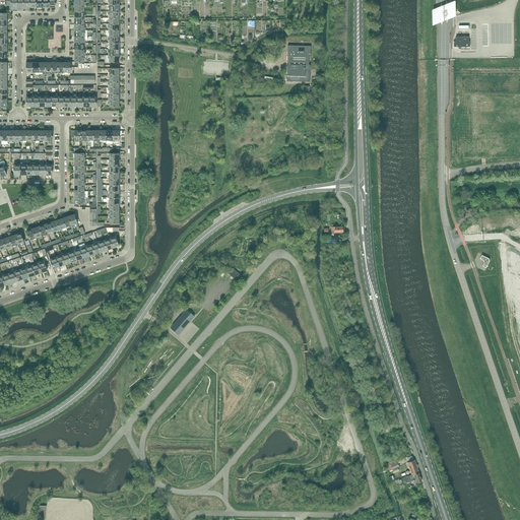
[(456,0),(433,9),(433,25),(456,16),(456,0)]
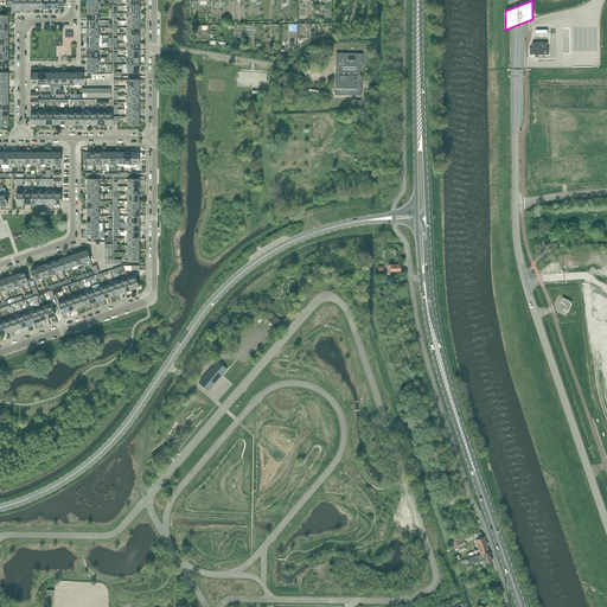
[(504,39),(504,26),(492,26),(492,33),(493,33),(493,38),(498,38),(498,39),(504,39)]
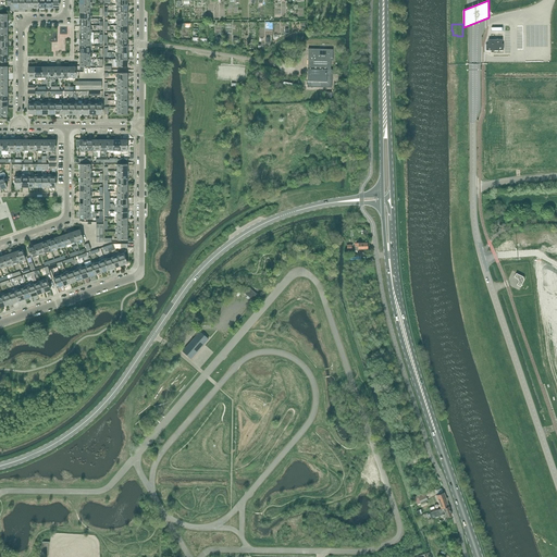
[(489,39),(489,42),(489,45),(486,45),(486,50),(492,50),(492,52),(494,52),(494,50),(504,50),(504,44),(503,44),(503,39),(490,39),(489,39)]
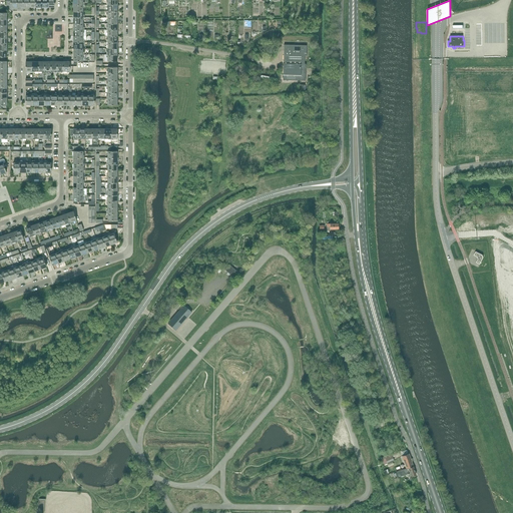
[(307,56),(307,45),(284,44),(283,80),(306,80),(307,64),(306,64),(306,63),(305,63),(305,56),(307,56)]
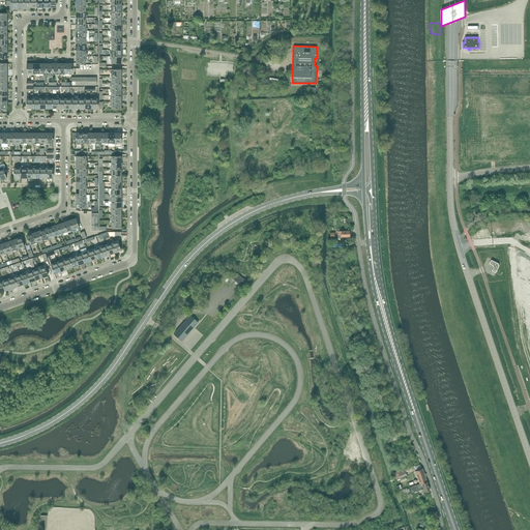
[(72,230),(79,228),(76,218),(69,221),(72,230)]
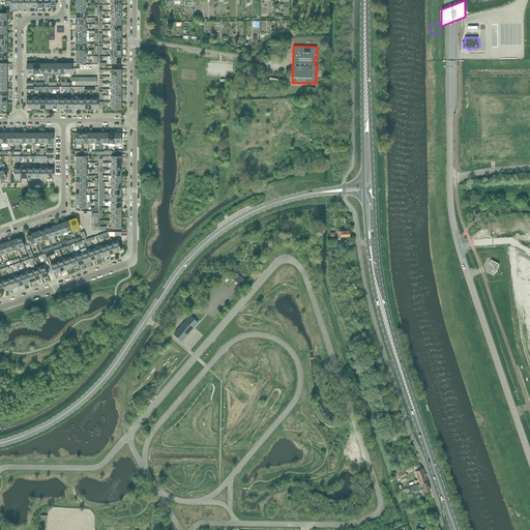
[(72,230),(69,221),(67,221),(66,221),(64,221),(63,223),(66,232),(72,230)]
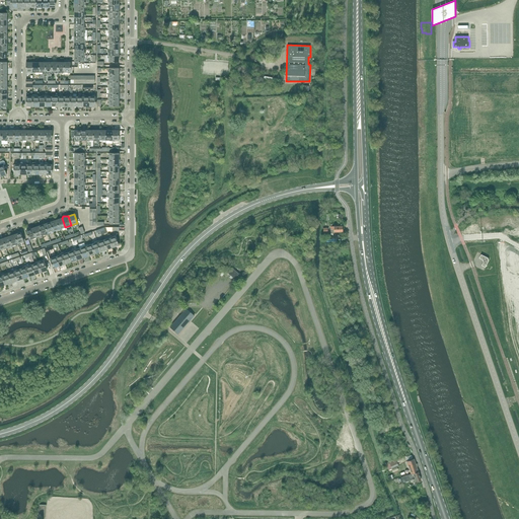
[(60,229),(65,227),(62,218),(56,220),(60,229)]
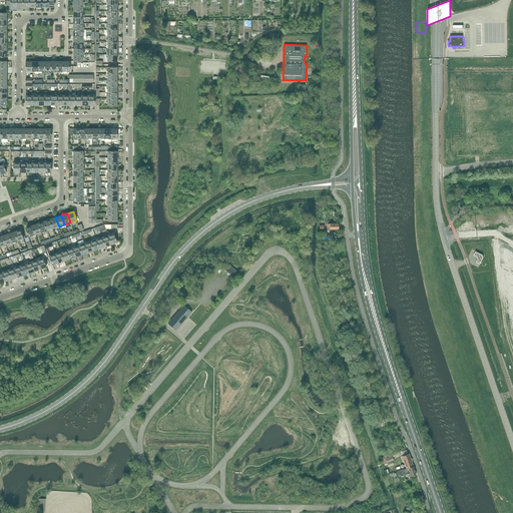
[(53,228),(59,226),(55,217),(50,219),(53,228)]
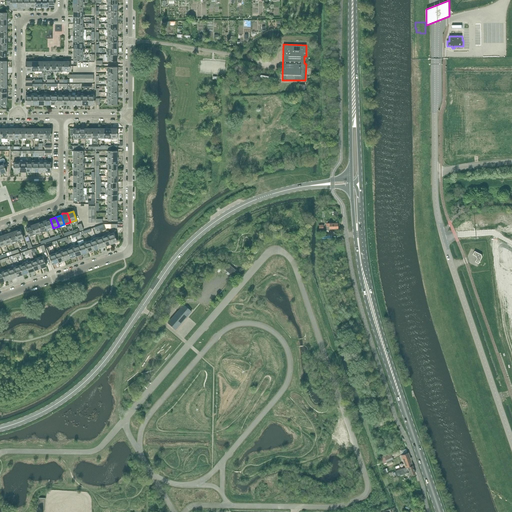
[(47,230),(53,228),(50,219),(44,221),(47,230)]
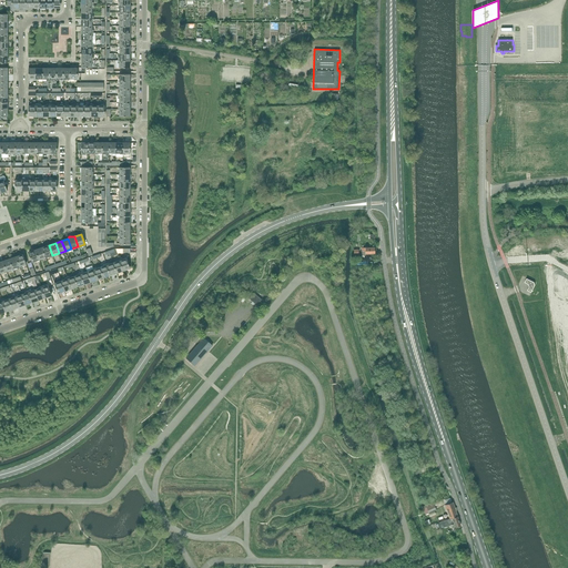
[(46,257),(52,255),(49,245),(42,247),(46,257)]
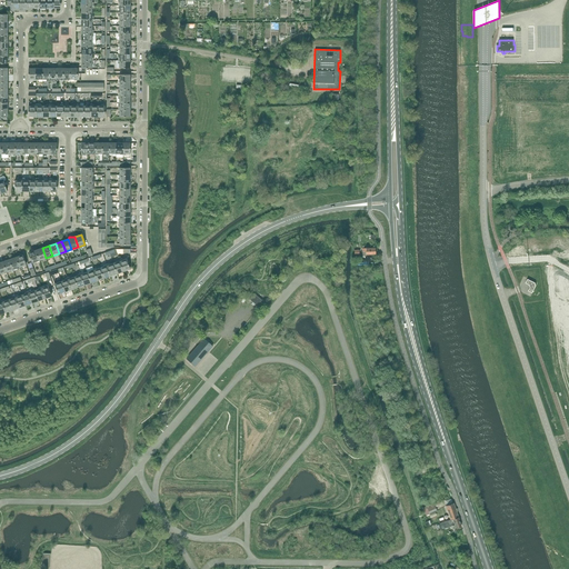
[(39,260),(46,258),(42,248),(36,250),(39,260)]
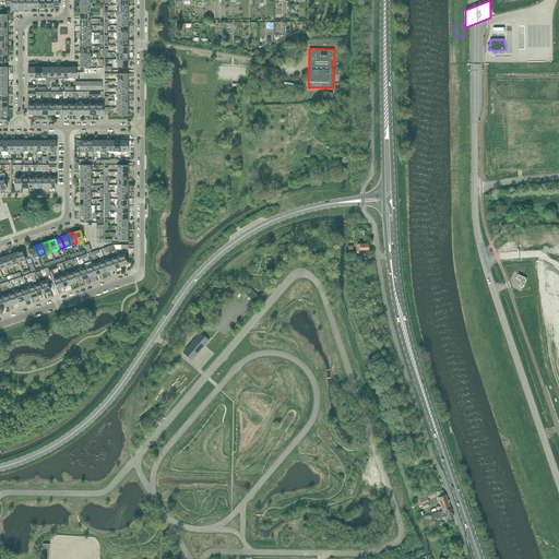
[(32,258),(38,256),(35,246),(28,248),(32,258)]
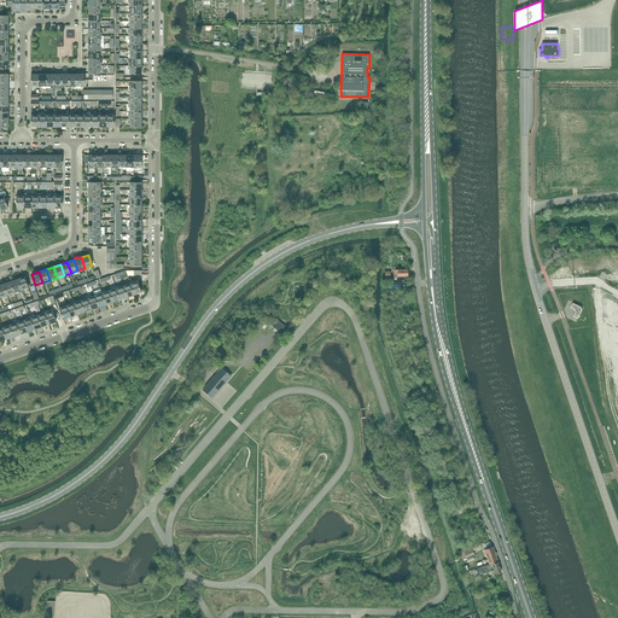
[(21,290),(29,287),(24,277),(17,279),(21,290)]
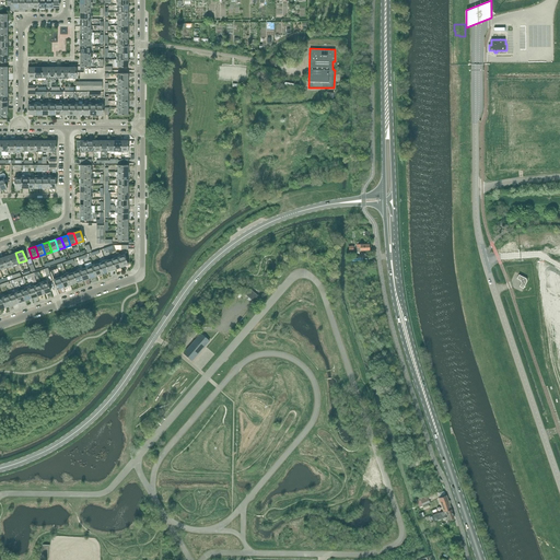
[(13,265),(19,263),(15,253),(10,255),(13,265)]
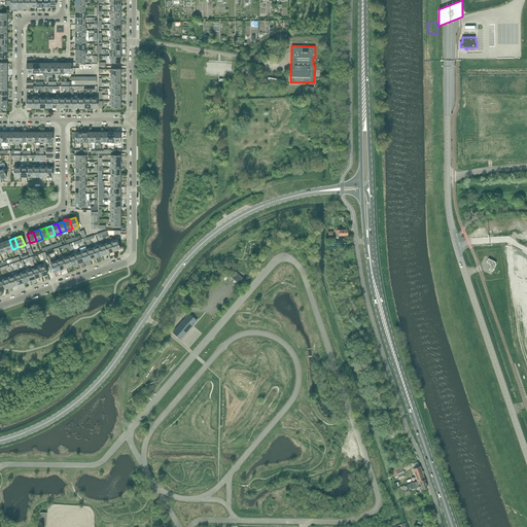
[(6,251),(12,249),(9,240),(3,242),(6,251)]
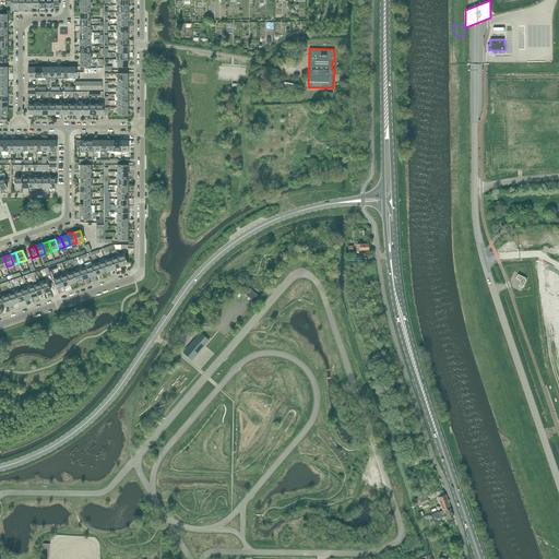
[(121,266),(128,264),(125,254),(118,257),(121,266)]
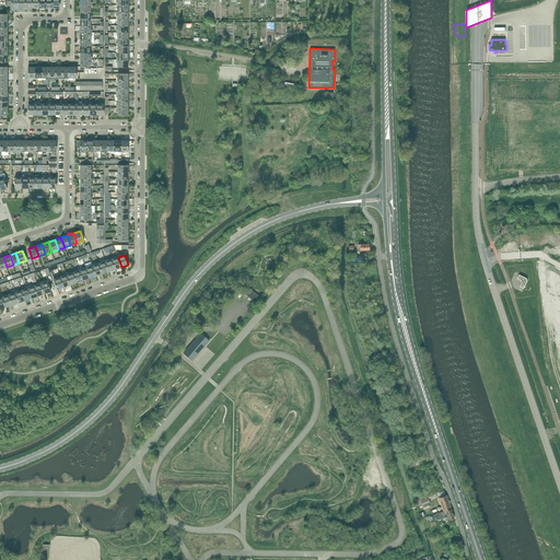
[(115,269),(121,267),(118,257),(112,259),(115,269)]
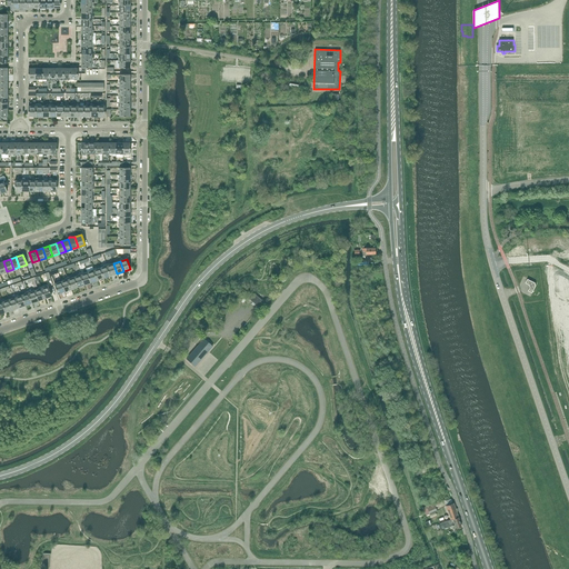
[(110,276),(117,273),(113,263),(107,266),(110,276)]
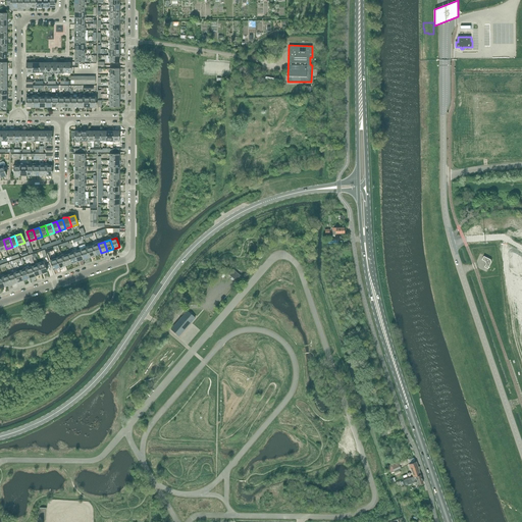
[(101,253),(98,244),(92,246),(95,255),(101,253)]
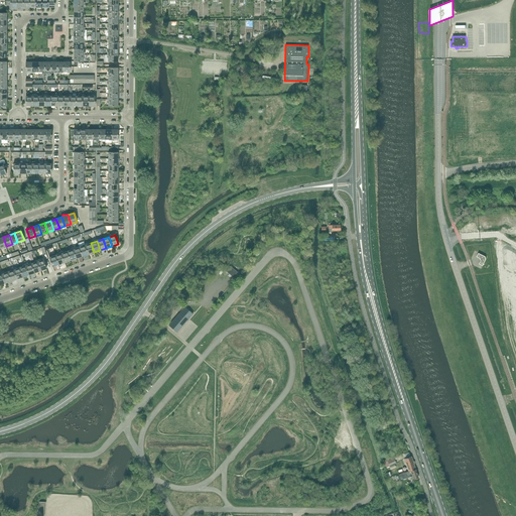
[(94,252),(91,243),(85,245),(89,254),(94,252)]
